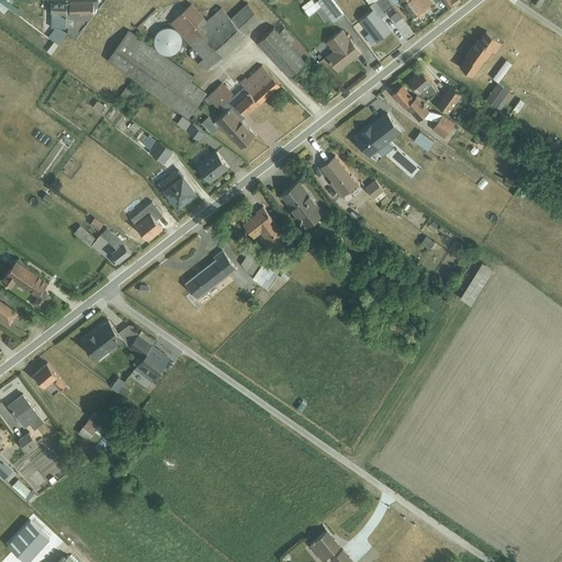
[(0,0),(19,15),(22,11),(13,3),(14,0),(0,0)]
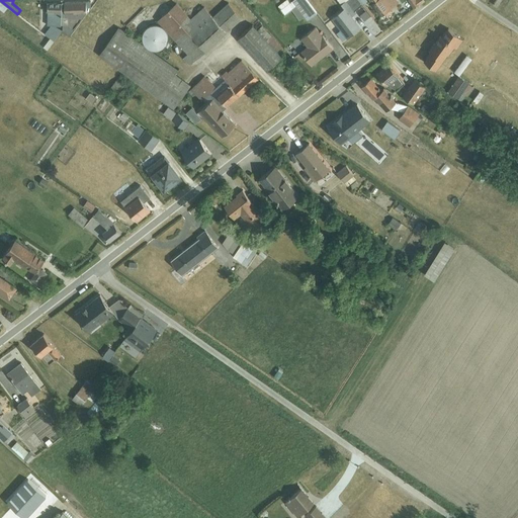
[(305,16),(292,1),(290,3),(287,0),(284,0),(278,6),(284,15),(291,9),(299,20),(305,16)]
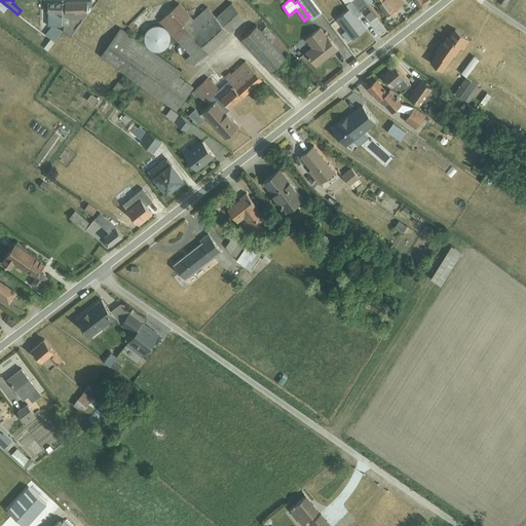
[(297,0),(297,1),(309,16),(312,21),(322,13),(311,0),(297,0)]
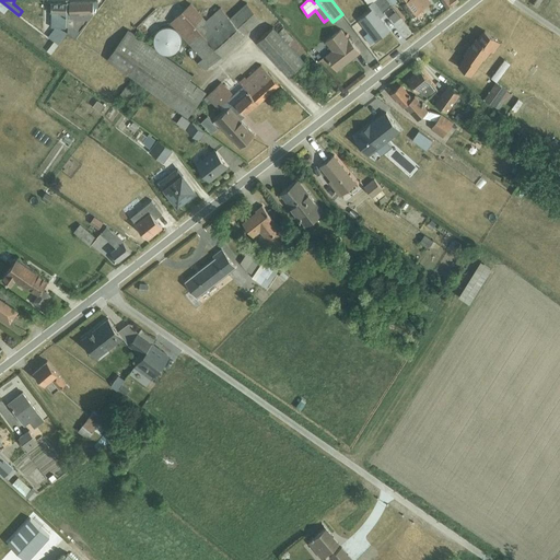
[(364,0),(372,9),(358,20),(368,32),(364,35),(371,44),(389,30),(380,18),(386,13),(384,11),(391,6),(386,0),(364,0)]
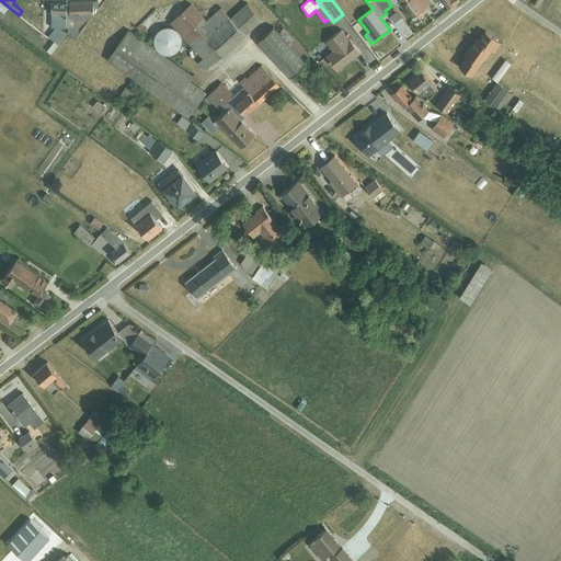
[(400,0),(413,16),(416,14),(420,18),(424,14),(422,11),(432,3),(428,0),(400,0)]
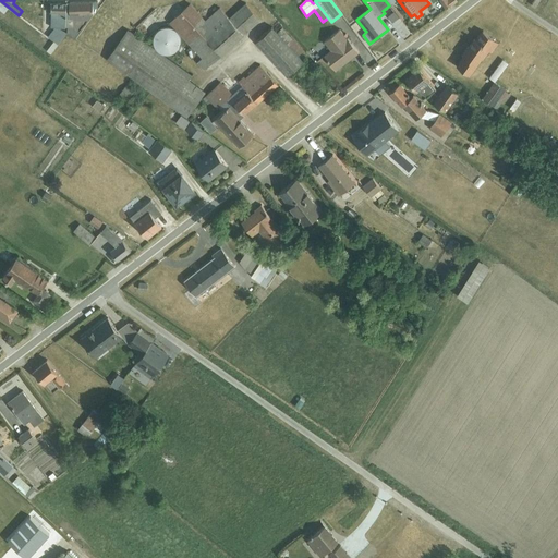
[(71,20),(73,20),(89,20),(94,13),(94,8),(97,8),(97,1),(70,2),(71,20)]
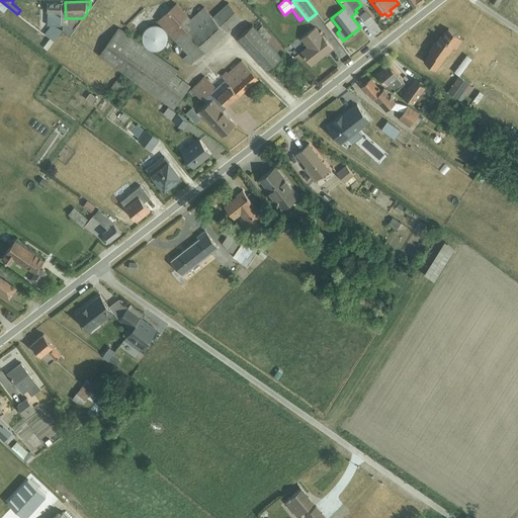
[(62,23),(63,2),(45,2),(45,11),(48,11),(48,18),(53,18),(53,22),(51,25),(45,33),(55,41),(63,29),(55,24),(62,25),(62,23)]
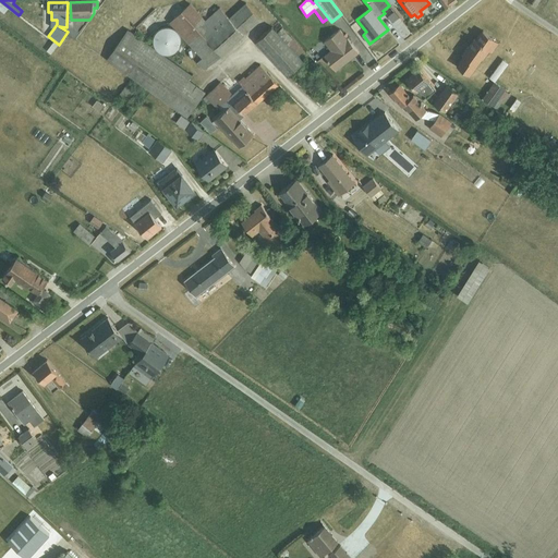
[(68,2),(67,25),(68,26),(68,32),(75,37),(79,32),(73,26),(73,20),(71,20),(70,2),(68,2)]
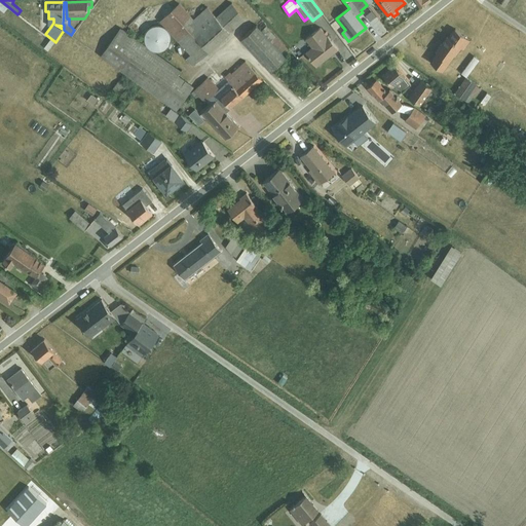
[(179,2),(160,21),(191,54),(186,59),(192,66),(247,19),(231,2),(217,16),(208,7),(194,19),(179,2)]
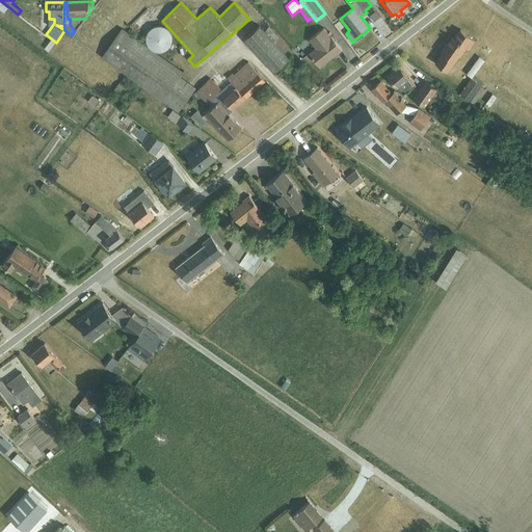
[(376,10),(370,15),(374,21),(380,16),(376,10)]
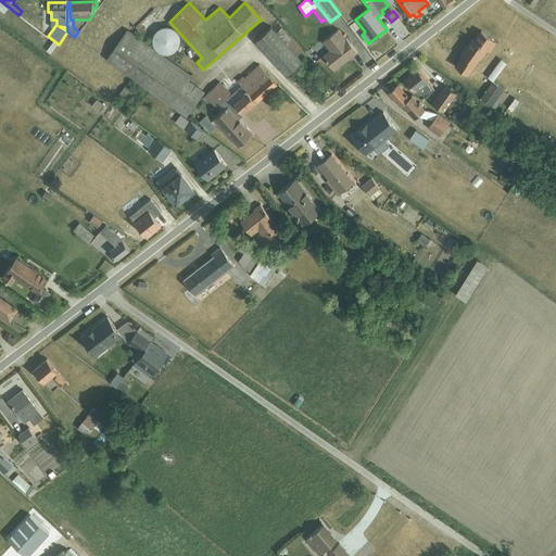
[(272,26),(255,41),(286,75),(303,60),(298,54),(303,50),(281,27),(277,32),(272,26)]
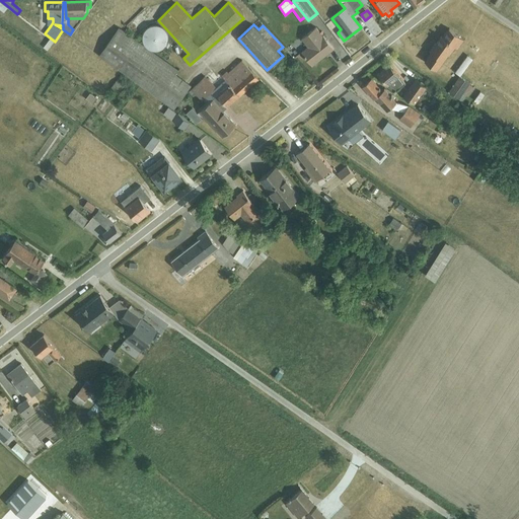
[(120,26),(99,55),(174,108),(192,85),(176,74),(179,70),(120,26)]
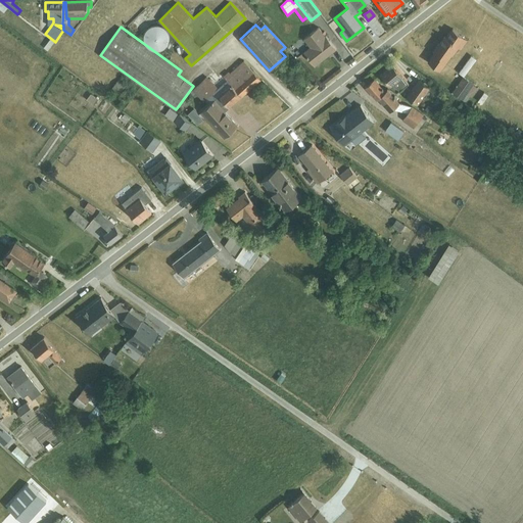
[(319,27),(303,39),(311,47),(303,51),(315,65),(337,49),(319,27)]
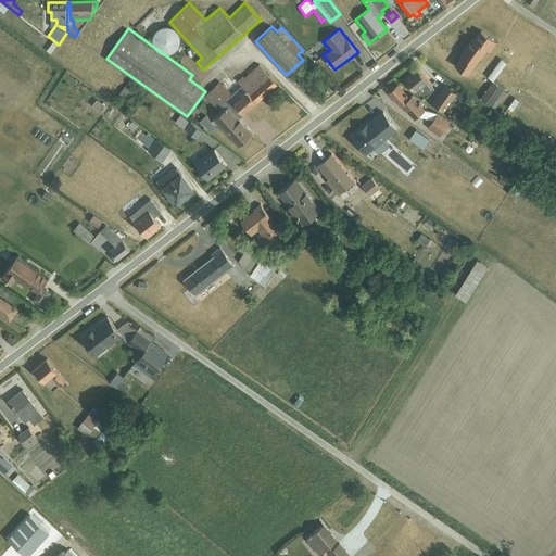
[(463,57),(456,65),(468,74),(482,54),(484,55),(489,50),(490,51),(497,41),(481,30),(475,40),(474,39),(467,47),(460,54),(463,57)]
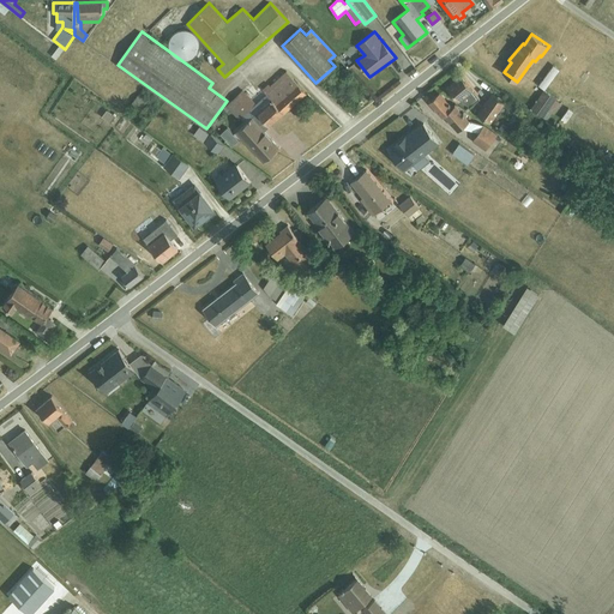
[(266,94),(284,113),(307,92),(287,71),(270,85),(269,84),(263,89),(266,94)]
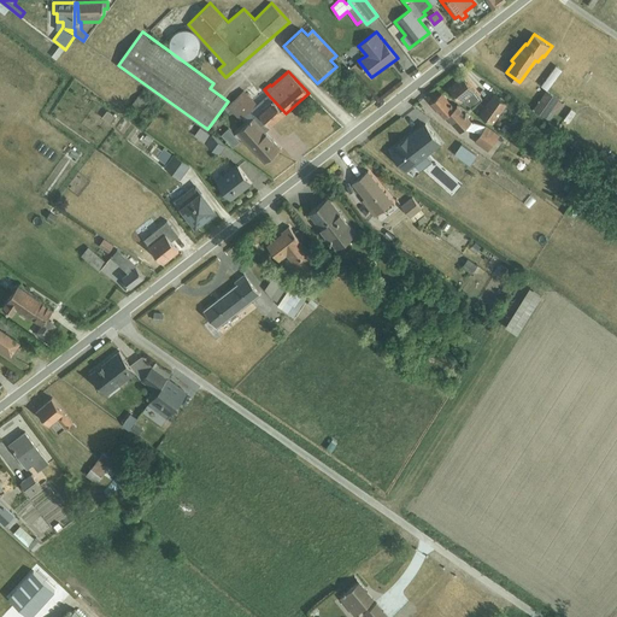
[(463,76),(450,88),(460,101),(470,109),(482,99),(463,76)]
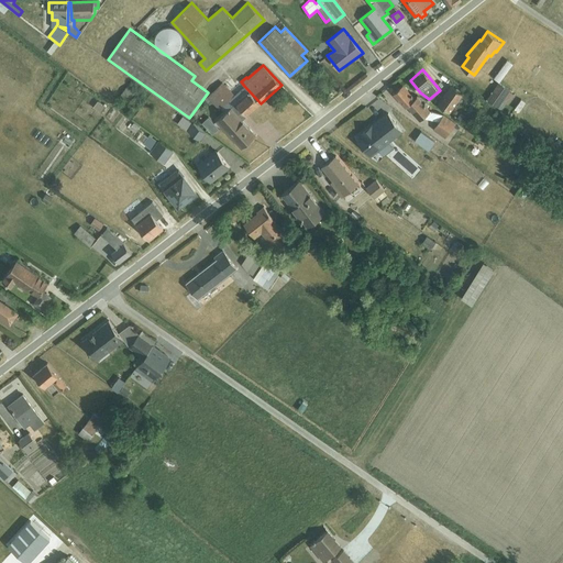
[(261,103),(244,86),(235,95),(222,83),(205,99),(214,109),(217,107),(220,110),(223,107),(227,111),(217,120),(242,147),(256,135),(242,120),(261,103)]
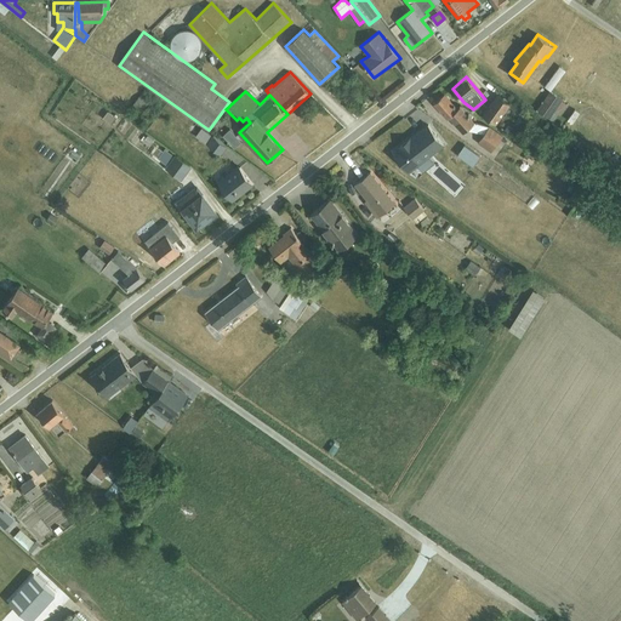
[(551,91),(537,109),(553,120),(558,113),(560,114),(568,103),(562,100),(563,100),(551,91)]
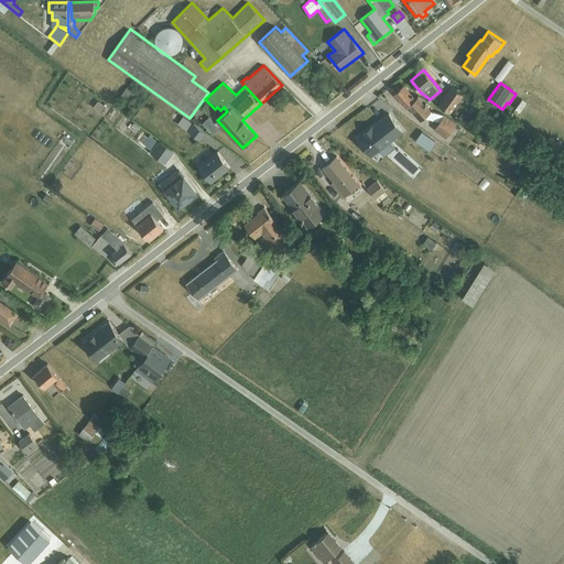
[(404,85),(394,94),(408,107),(409,106),(421,119),(422,118),(440,121),(434,129),(446,138),(457,122),(445,115),(431,110),(419,96),(415,98),(404,85)]
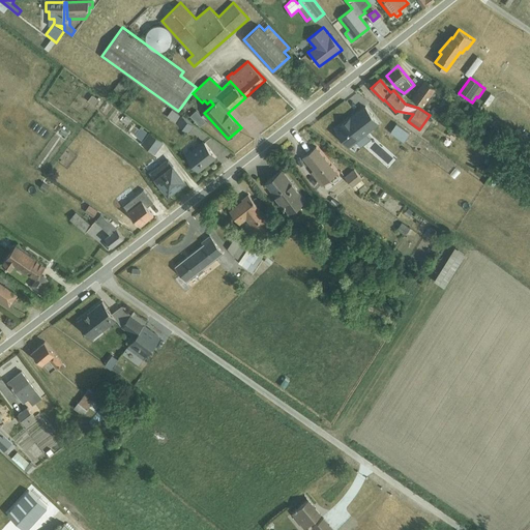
[(424,81),(412,97),(423,106),(436,89),(424,81)]
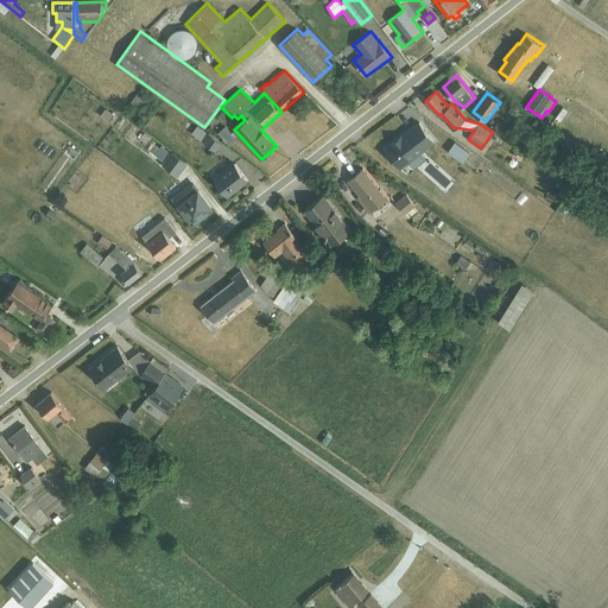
[(557,106),(552,116),(589,132),(594,120),(557,106)]
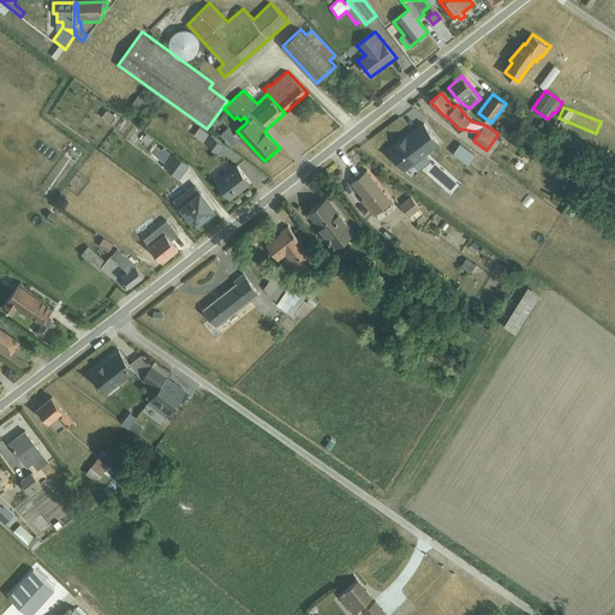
[(423,123),(388,149),(405,171),(440,143),(423,123)]
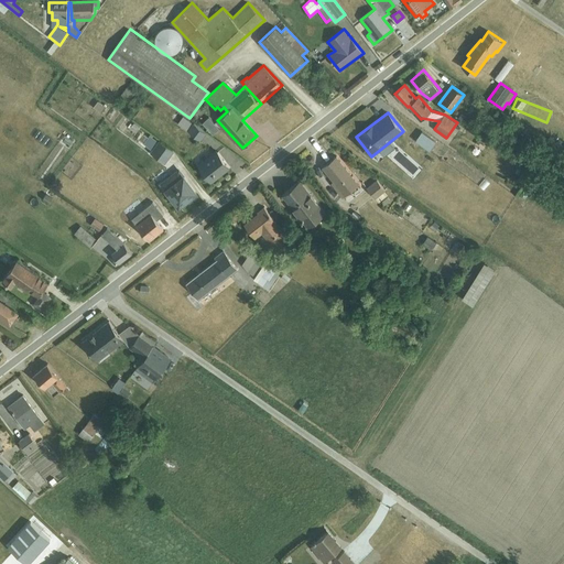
[(184,116),(177,123),(202,140),(207,132),(184,116)]
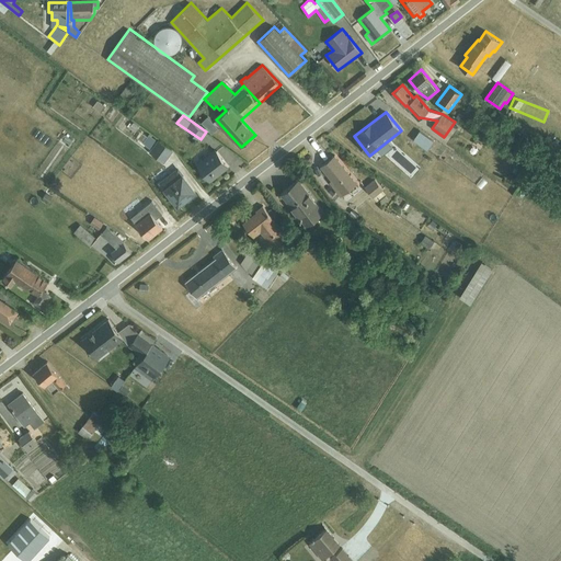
[(207,115),(201,121),(212,133),(218,127),(207,115)]
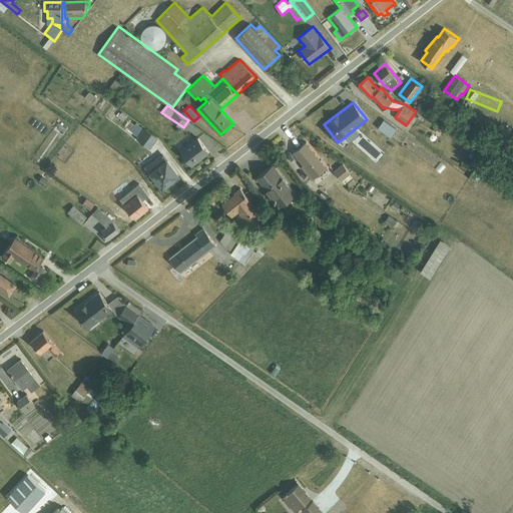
[(122,111),(118,116),(123,120),(127,114),(122,111)]
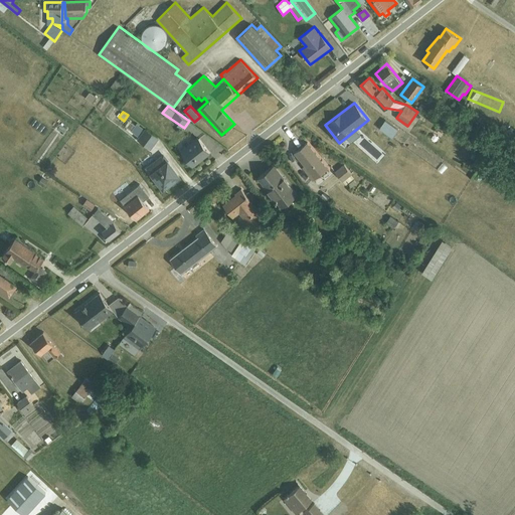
[(385,120),(379,128),(392,138),(398,130),(385,120)]
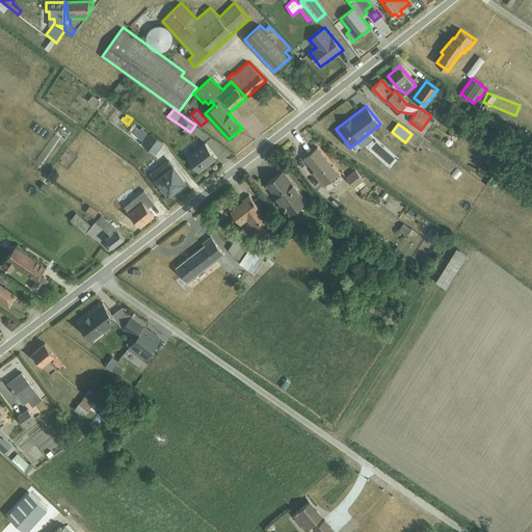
[(143,128),(139,134),(145,138),(141,143),(156,154),(164,142),(143,128)]
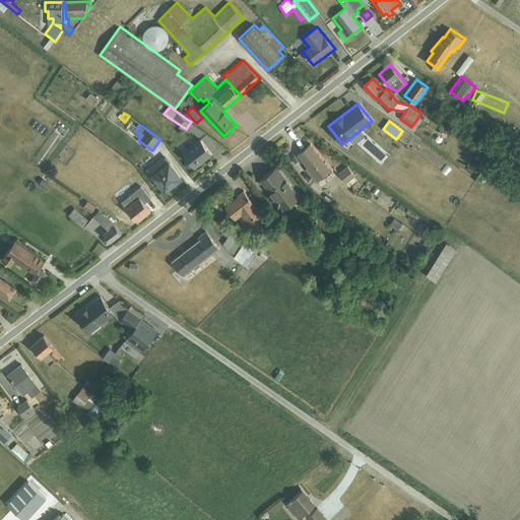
[(200,137),(182,151),(194,168),(212,153),(200,137)]
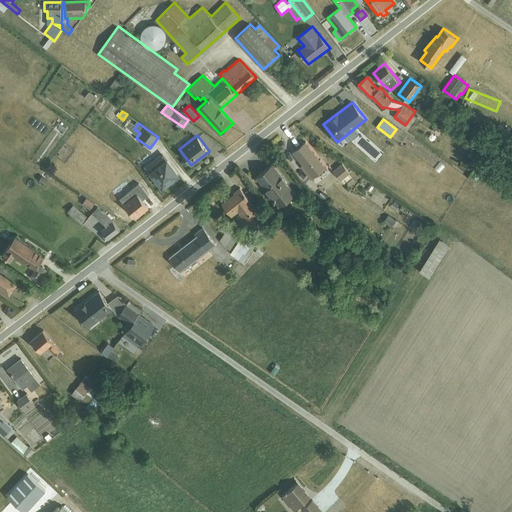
[(306,141),(293,151),(303,164),(301,166),(311,179),(326,167),(306,141)]
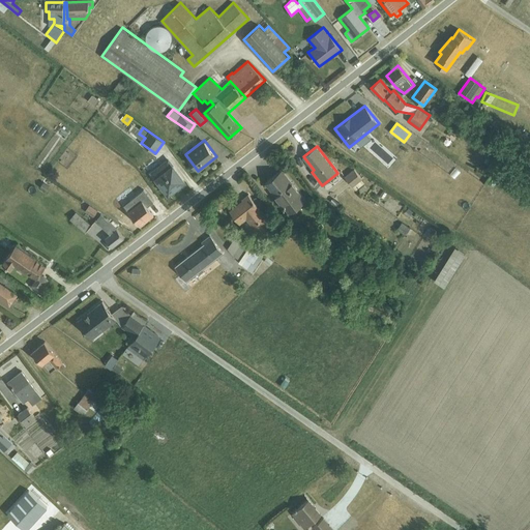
[(116,152),(105,159),(111,169),(122,162),(116,152)]
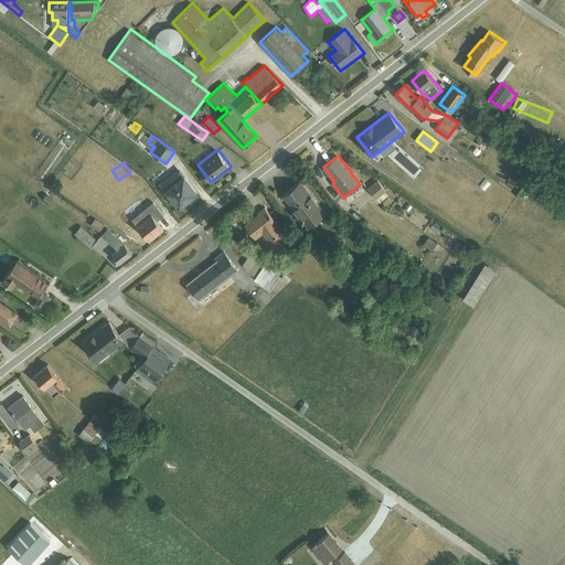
[(179,169),(161,182),(180,206),(198,193),(179,169)]
